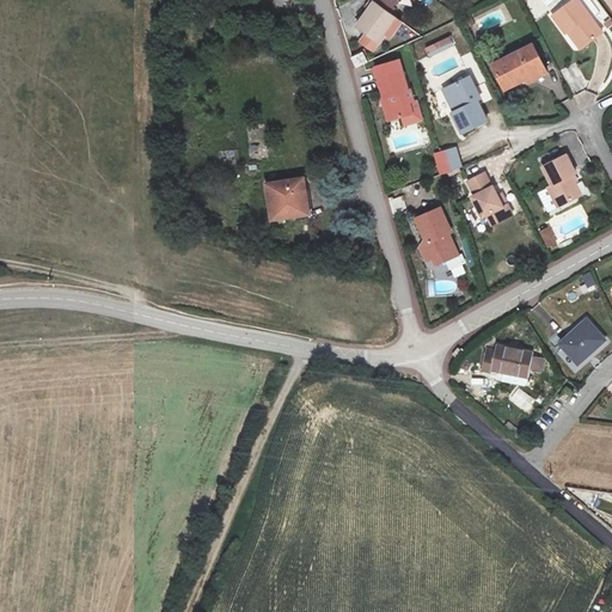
[(384,0),(375,0),(375,1),(391,13),(395,8),(392,6),(384,0)]
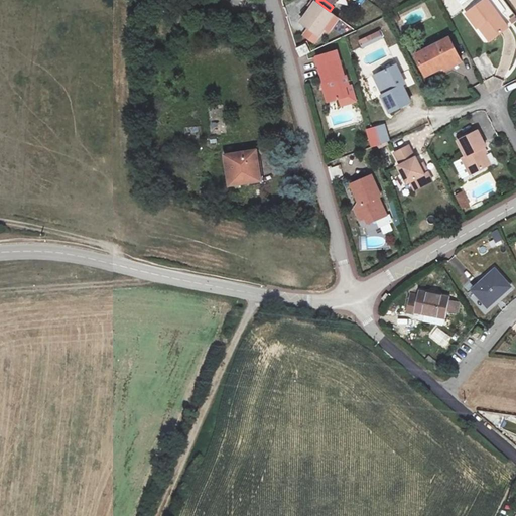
[(487,0),(483,0),(466,13),(477,28),(479,27),(482,25),(493,39),(508,28),(487,0)]
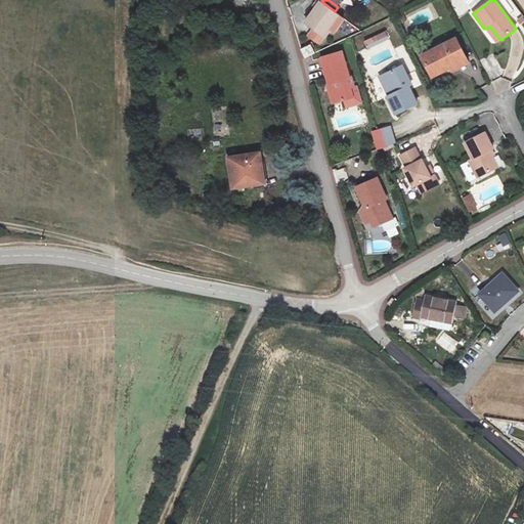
[(317,7),(306,23),(314,29),(324,36),(330,29),(340,15),(335,11),(321,1),(320,3),(317,7)]
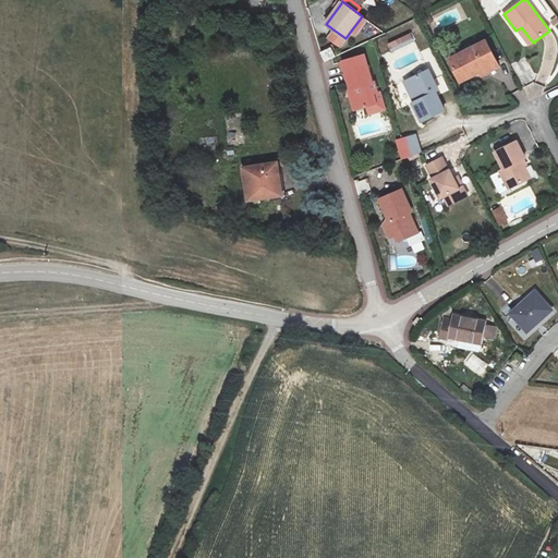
[(557,17),(549,5),(541,13),(550,27),(557,22),(557,17)]
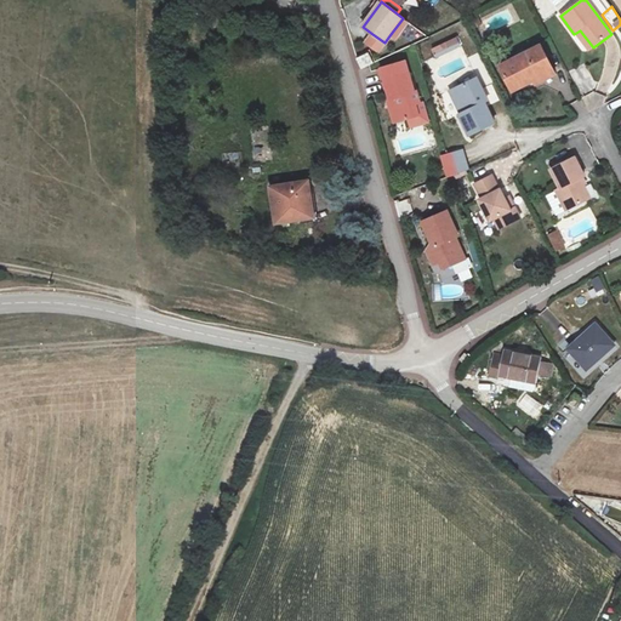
[(396,38),(408,22),(403,18),(391,34),(396,38)]
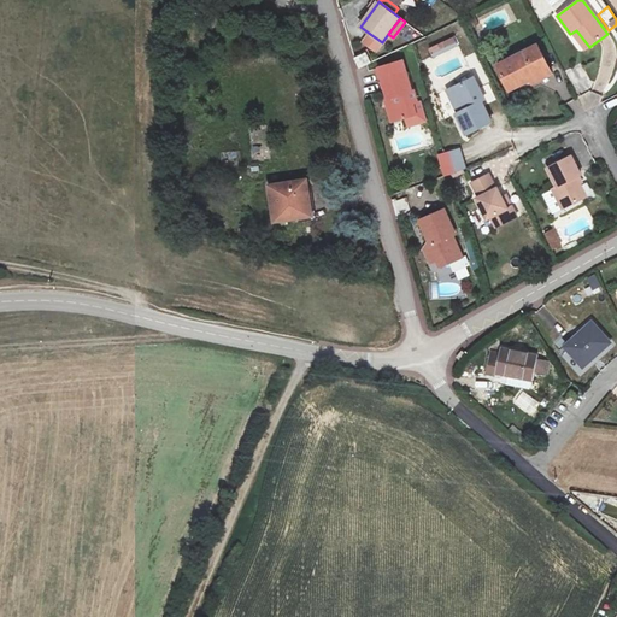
[(576,30),(573,33),(585,50),(589,47),(576,30)]
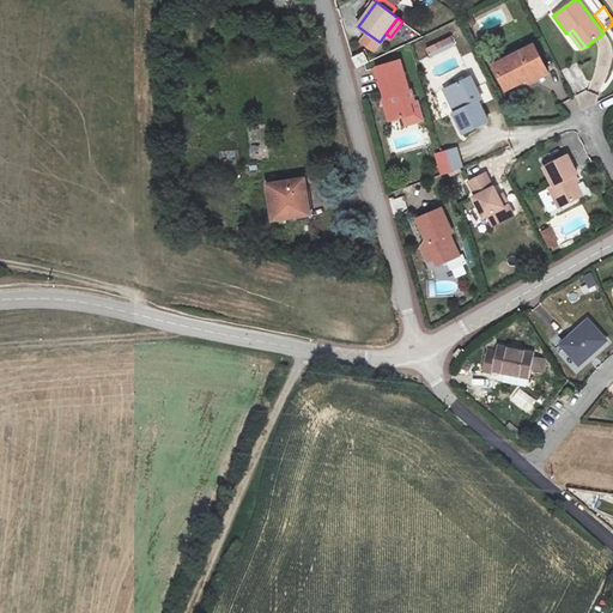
[(374,50),(380,42),(368,34),(362,42),(374,50)]
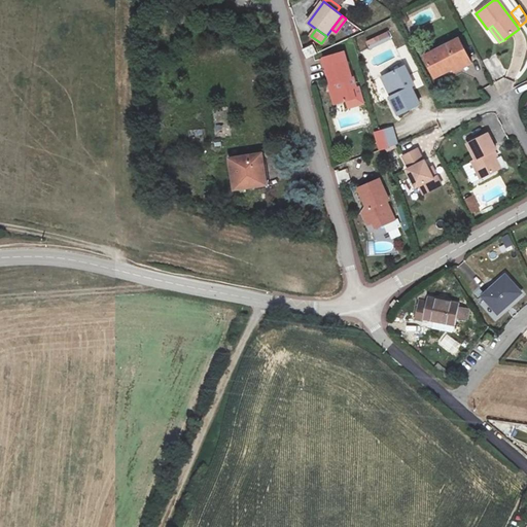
[(385,35),(372,40),(375,46),(387,40),(385,35)]
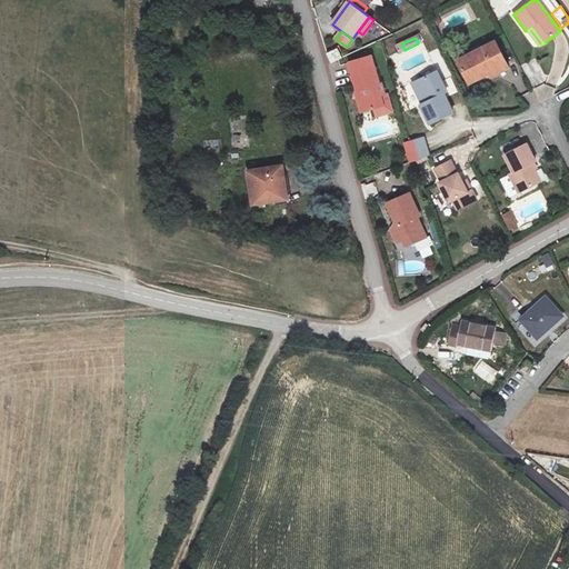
[(496,42),(458,61),(470,83),(489,73),(488,70),(506,61),(496,42)]
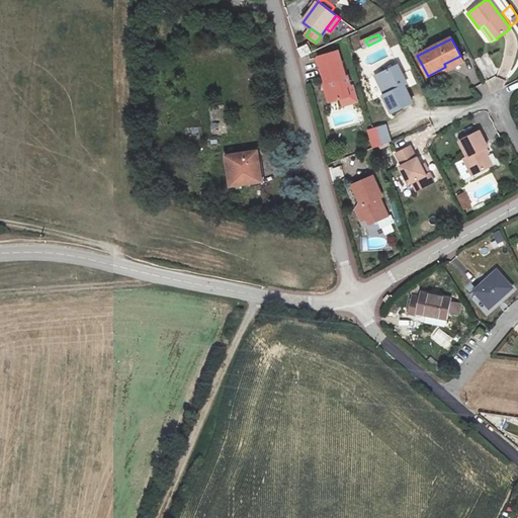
[(308,45),(297,49),(301,58),(312,53),(308,45)]
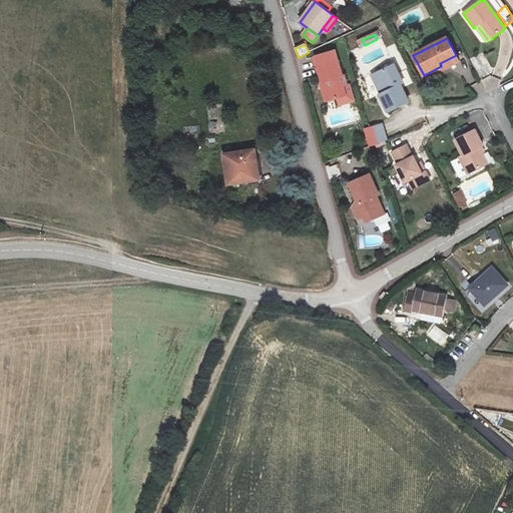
[(342,76),(335,51),(315,56),(322,82),(327,81),(328,85),(324,86),(329,100),(338,98),(346,95),(344,86),(347,85),(344,76),(342,76)]
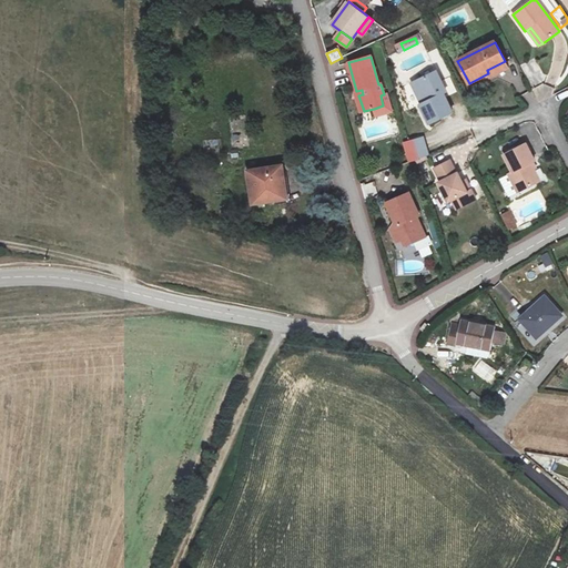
[(488,73),(489,77),(508,68),(505,61),(487,70),(488,73)]
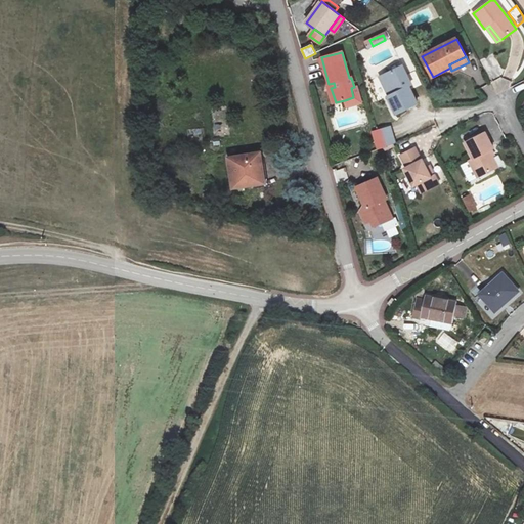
[(402,66),(383,76),(392,94),(389,95),(388,96),(396,114),(418,104),(408,87),(411,85),(402,66)]
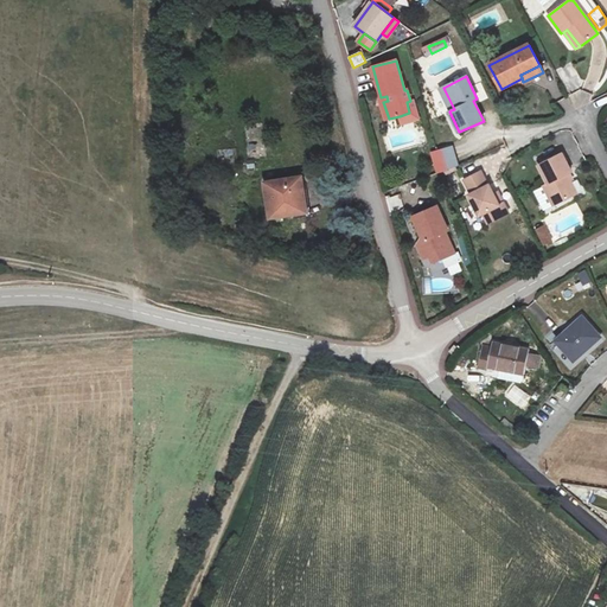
[(454,109),(443,88),(440,89),(451,110),(454,109)]
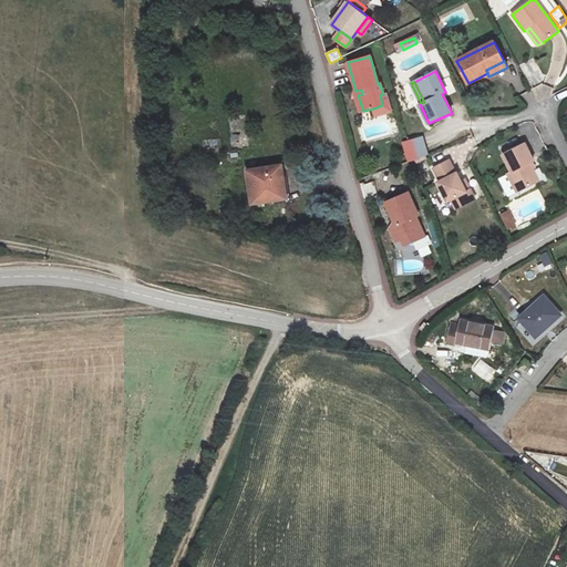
[(356,91),(353,91),(360,112),(363,111),(358,95),(362,94),(361,90),(356,91)]
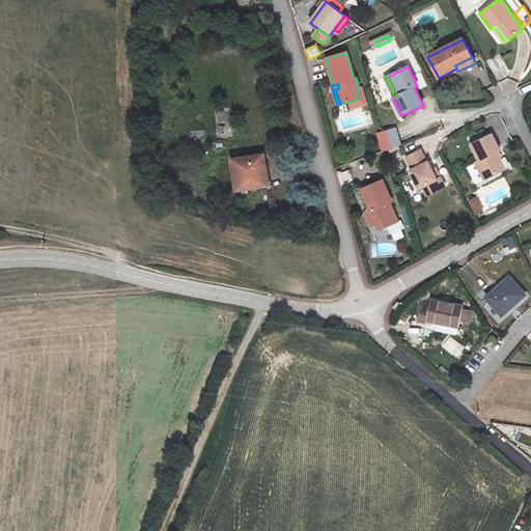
[(358,99),(350,102),(352,109),(366,104),(361,87),(359,88),(356,89),(358,99)]
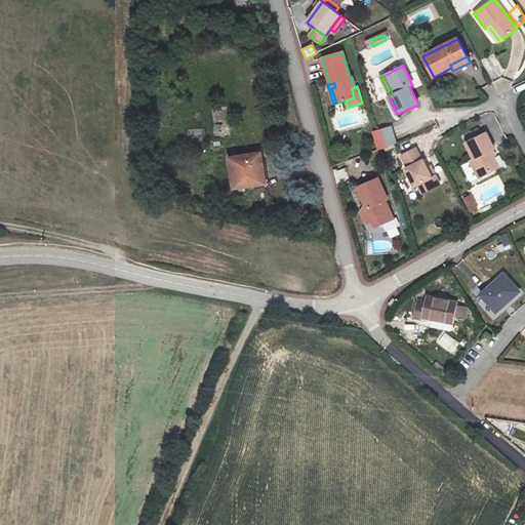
[(391,127),(378,130),(380,139),(384,149),(396,144),(391,127)]
